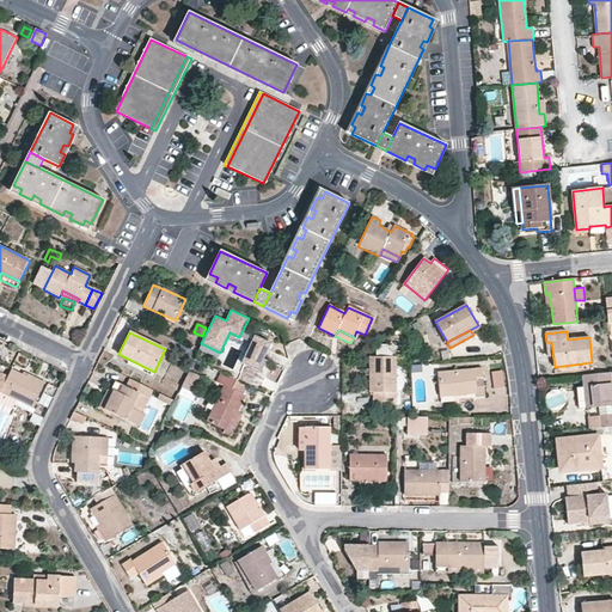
[(244,367),(258,373),(270,344),(256,338),(244,367)]
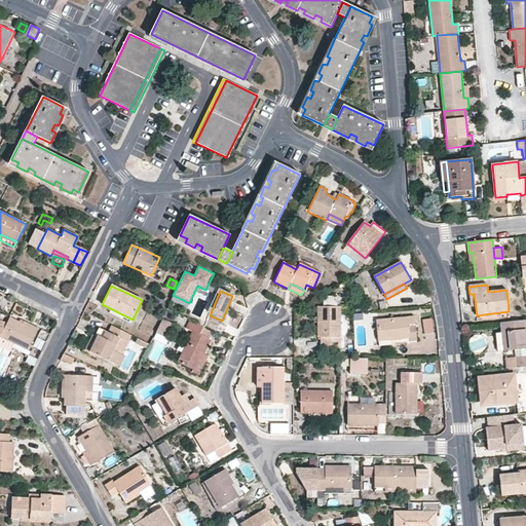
[(173,295),(171,300),(187,308),(189,303),(173,295)]
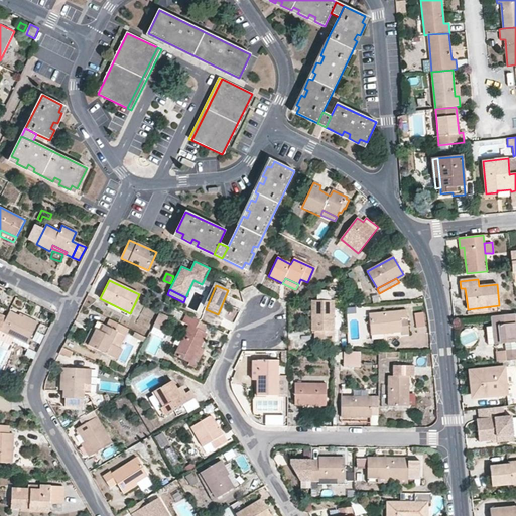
[(334,342),(334,301),(311,301),(311,331),(315,332),(315,342),(334,342)]
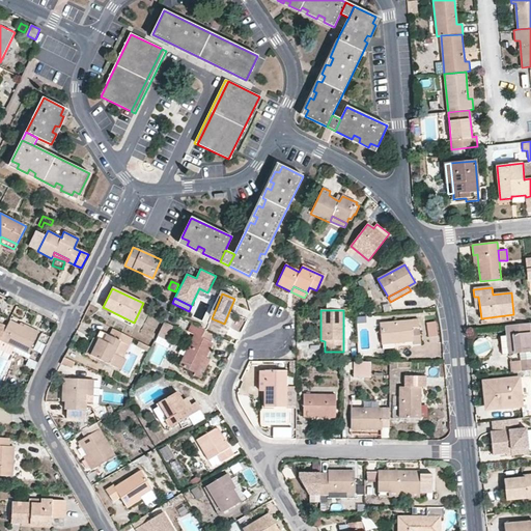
[(113,312),(111,315),(132,326),(134,323),(113,312)]
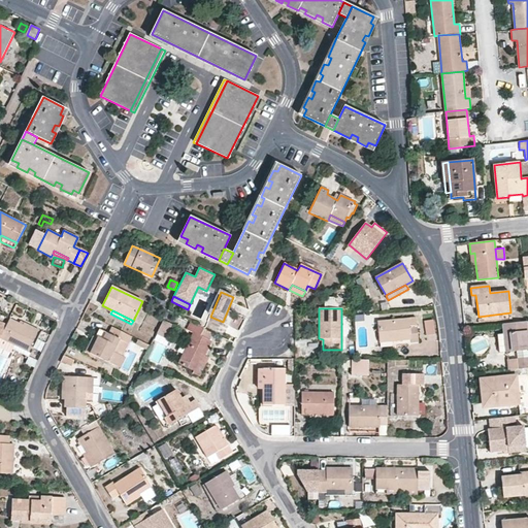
[(24,323),(24,325),(9,318),(6,325),(0,337),(0,338),(13,344),(28,352),(38,329),(24,323)]
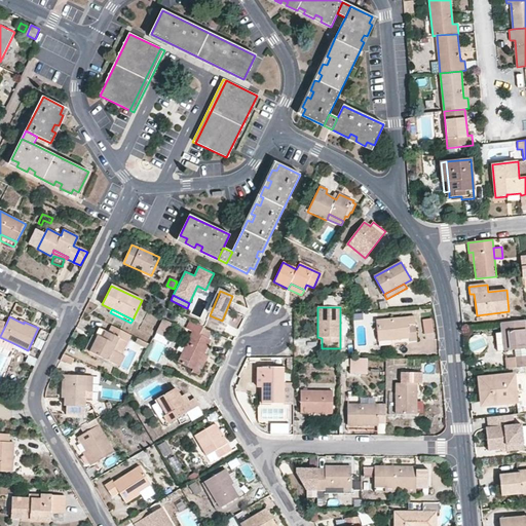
[(433,317),(422,318),(423,334),(435,332),(433,317)]
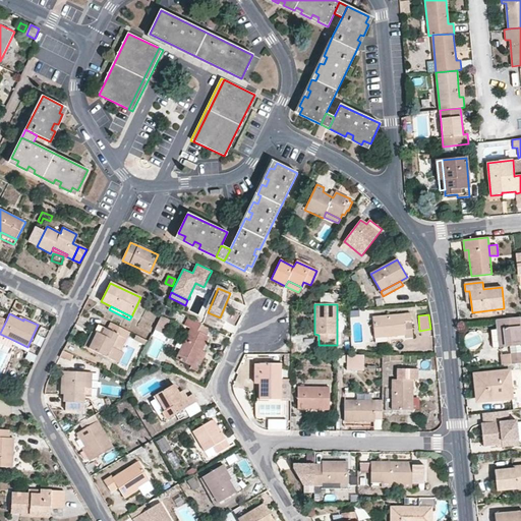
[(162,333),(169,319),(160,315),(154,329),(162,333)]
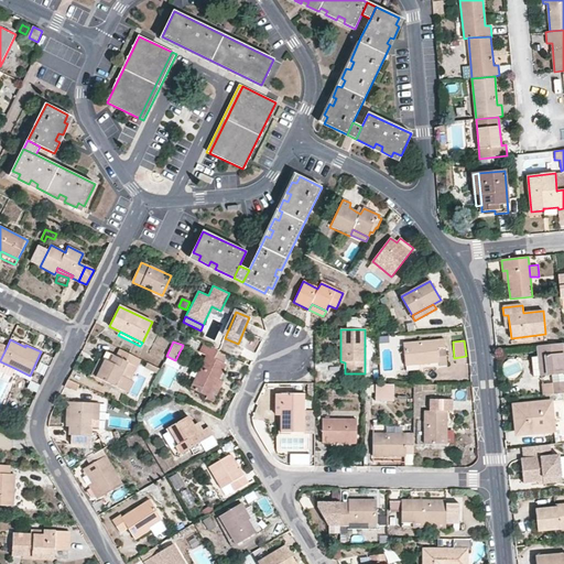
[(437,348),(437,342),(403,344),(405,366),(438,362),(440,367),(447,366),(445,348),(437,348)]
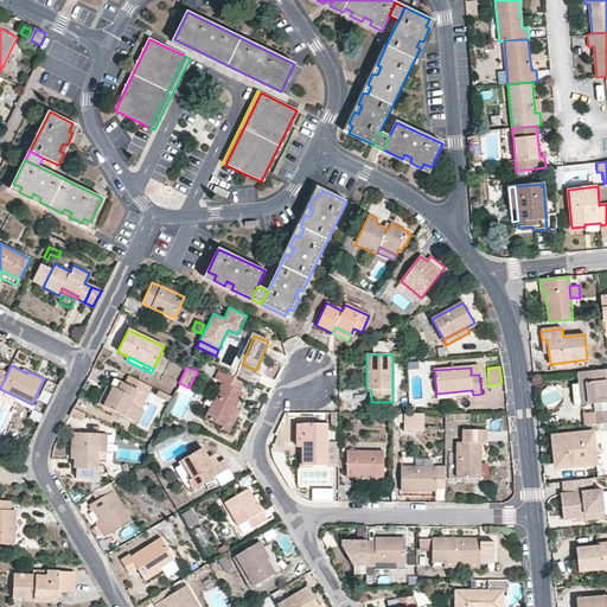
[(606,402),(606,394),(605,370),(580,372),(581,383),(583,404),(594,403),(606,402)]
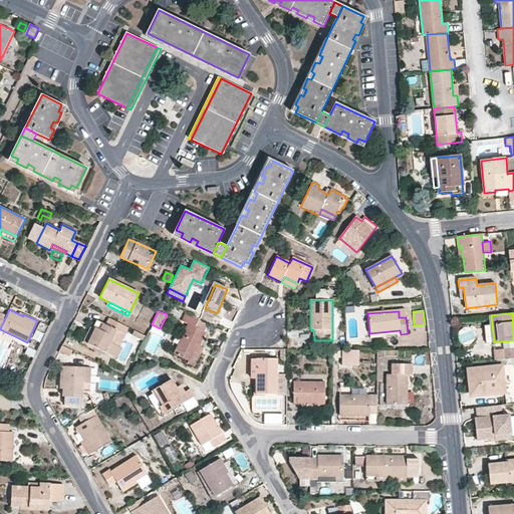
[(183,322),(189,325),(175,354),(188,360),(194,349),(197,350),(206,331),(196,327),(199,320),(186,314),(183,322)]
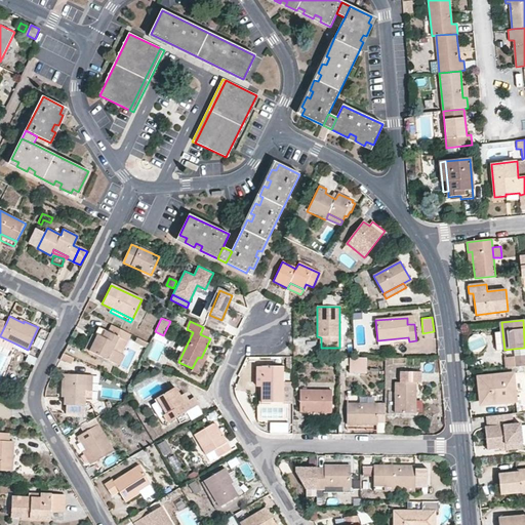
[(131,335),(112,325),(109,332),(99,328),(95,335),(97,336),(90,352),(120,366),(125,356),(123,355),(114,351),(120,338),(128,342),(131,335)]
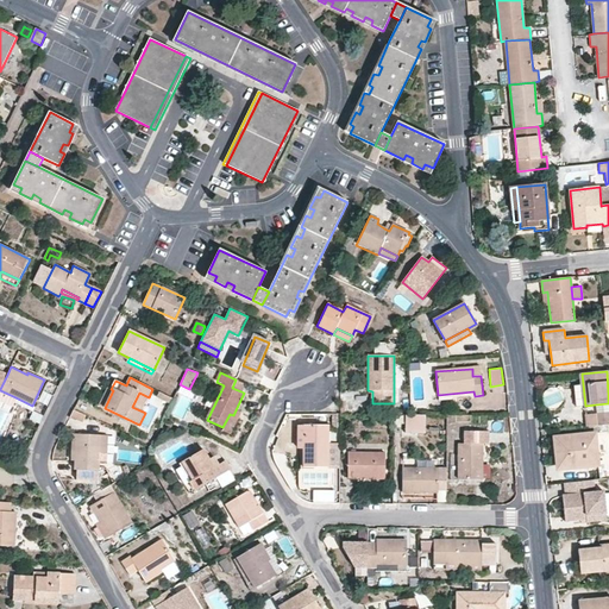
[(57,387),(48,382),(43,391),(52,396),(57,387)]
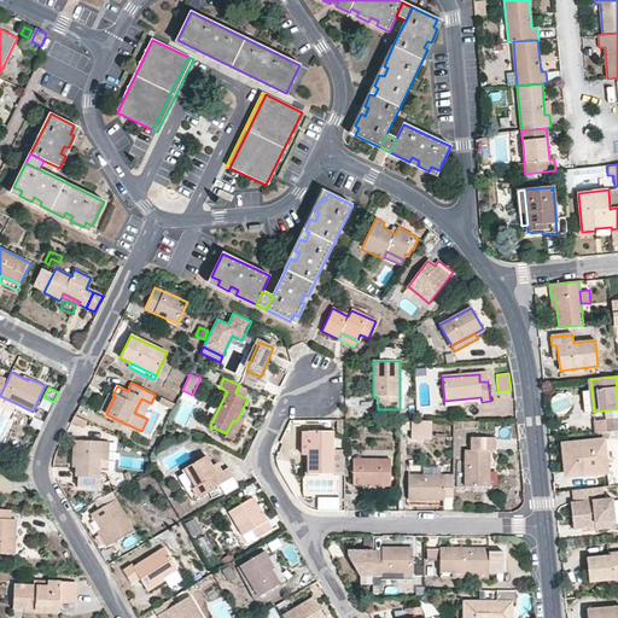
[(112,395),(109,394),(100,410),(106,414),(115,396),(112,395)]
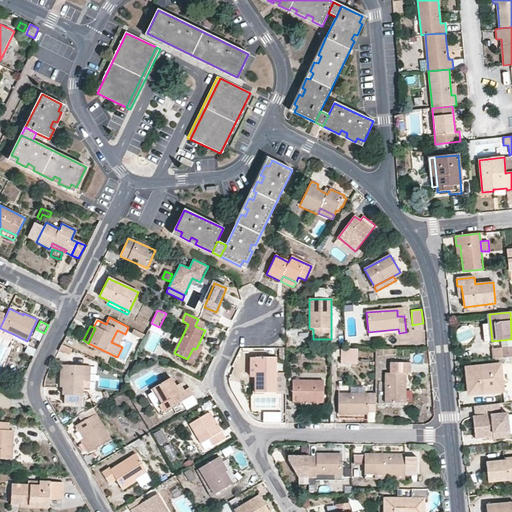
[(0,328),(0,336),(10,341),(13,334),(0,328)]
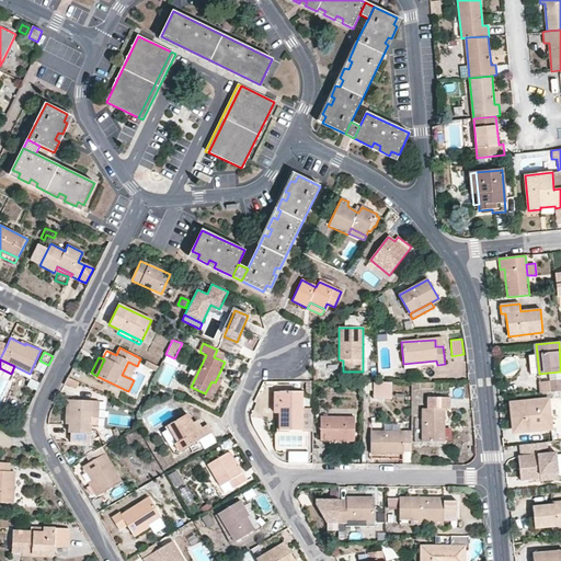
[(560,371),(549,373),(550,382),(560,381),(560,371)]
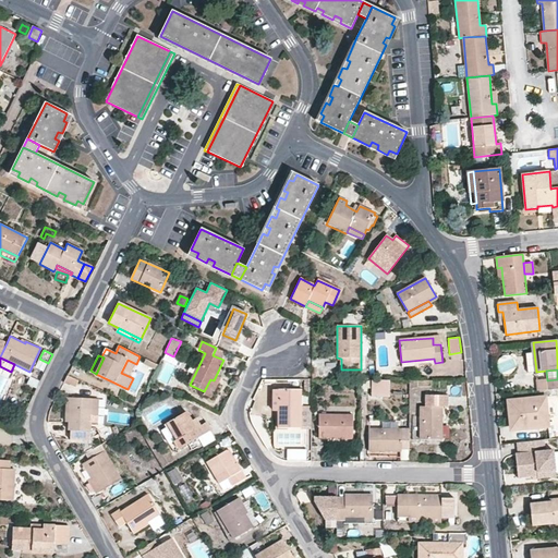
[(214,380),(210,379),(204,391),(203,395),(211,399),(219,384),(214,380)]
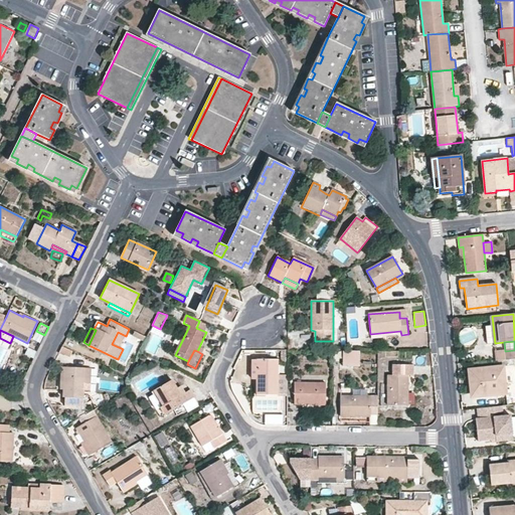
[(358,365),(358,350),(341,350),(341,365),(358,365)]
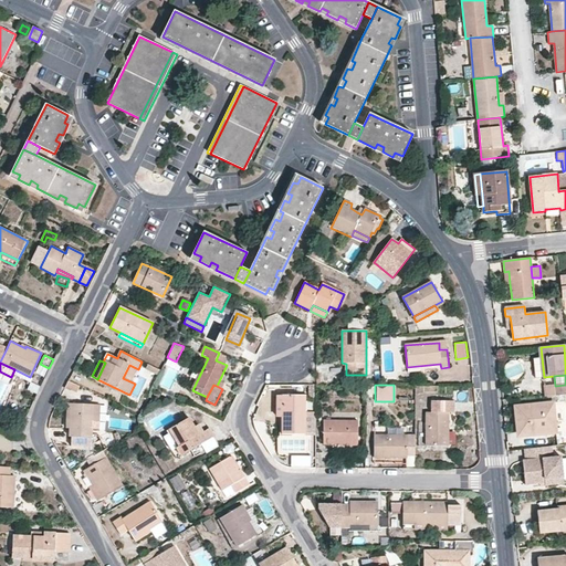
[(565,394),(565,385),(555,386),(556,396),(565,394)]
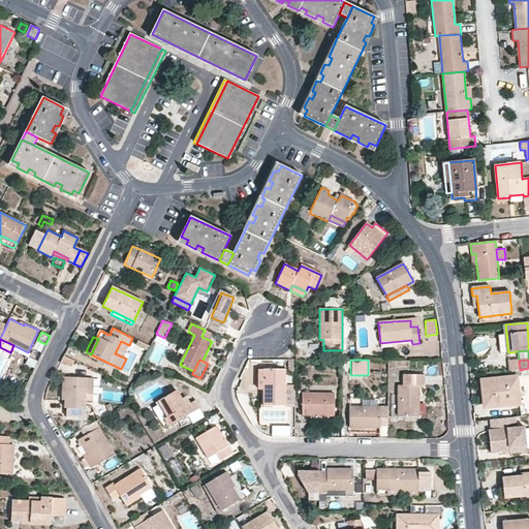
[(528,368),(520,370),(520,377),(528,375),(528,368)]
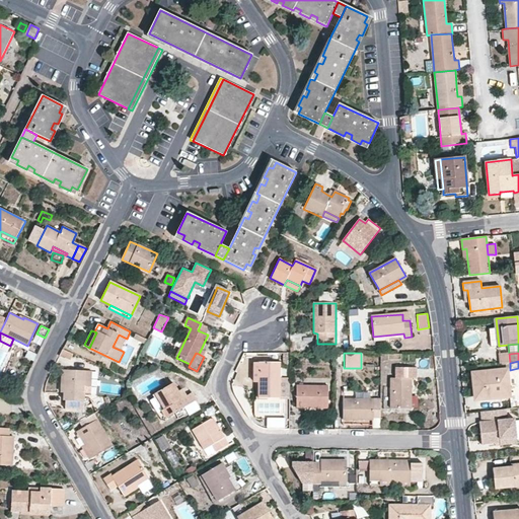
[(280,398),(280,363),(256,363),(256,382),(258,382),(258,398),(280,398)]
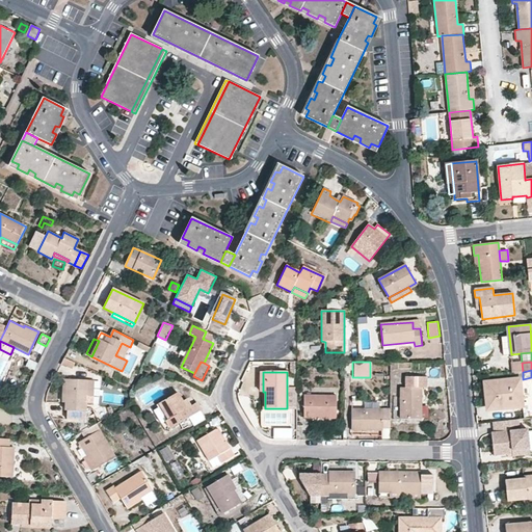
[(427,389),(427,377),(406,377),(406,389),(401,389),(401,419),(418,419),(422,419),(422,389),(427,389)]
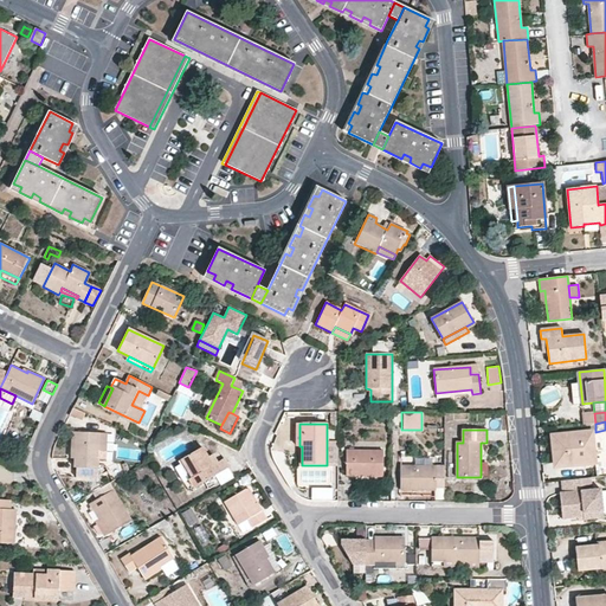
[(569,466),(569,461),(584,459),(584,462),(597,461),(593,431),(553,436),(554,447),(558,447),(558,455),(559,466),(569,466)]
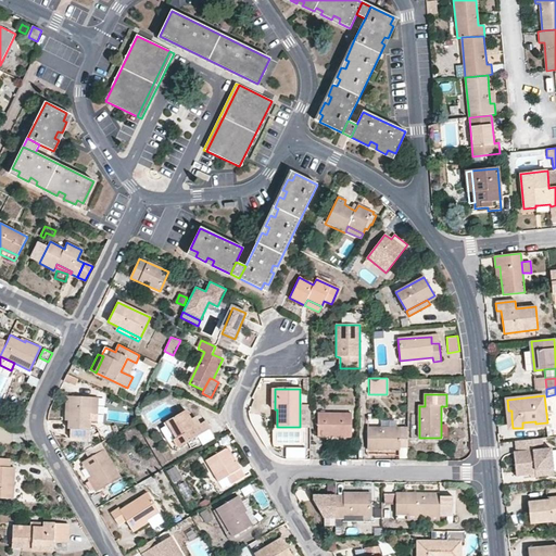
[(90,414),(90,397),(70,397),(68,421),(68,429),(70,429),(70,439),(88,440),(89,430),(90,414)]
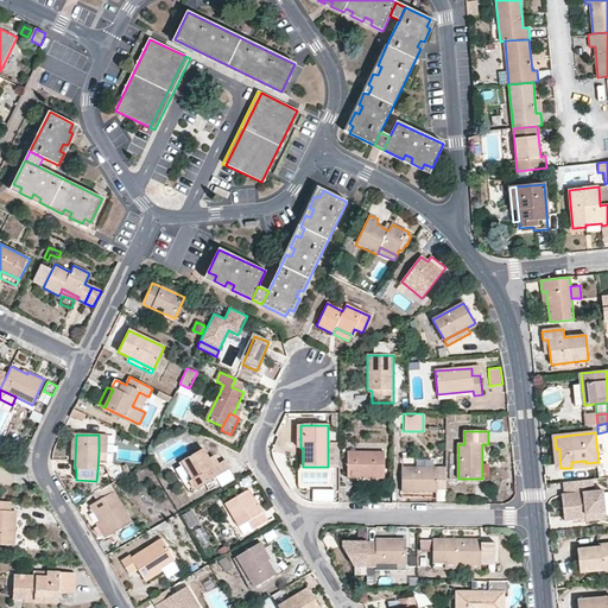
[(219,463),(214,466),(209,458),(203,449),(182,462),(192,479),(190,481),(195,489),(229,468),(225,460),(219,463)]
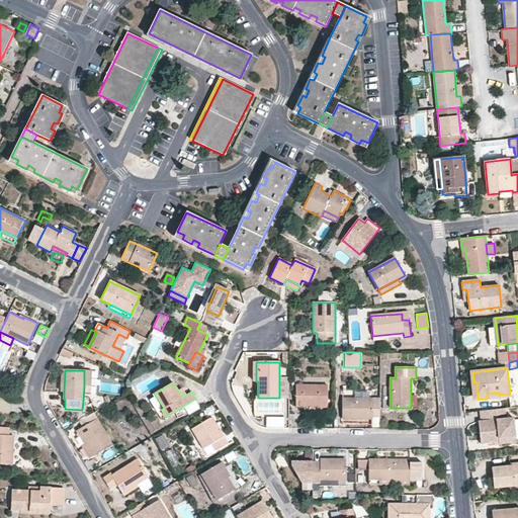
[(328,407),(328,385),(296,385),(296,407),(305,407),(305,406),(315,406),(315,407),(328,407)]
